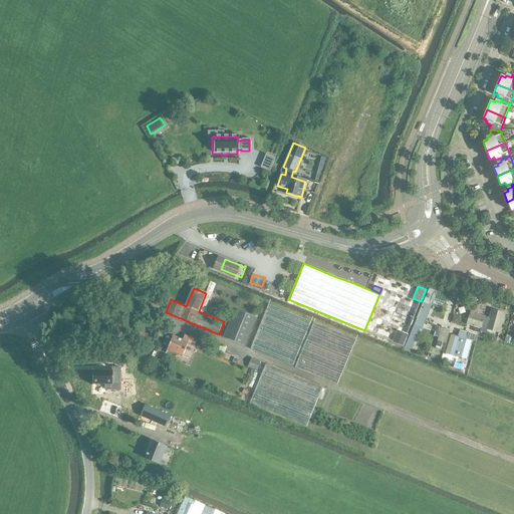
[(429,288),(428,290),(405,346),(412,349),(420,329),(422,329),(432,305),(428,304),(433,290),(429,288)]
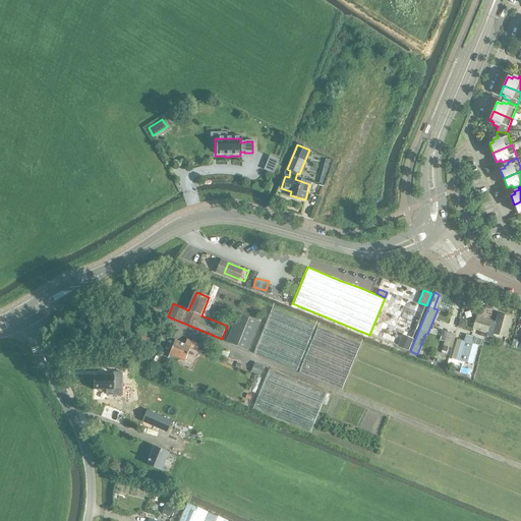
[(345,386),(360,341),(316,326),(317,323),(272,307),(254,354),(345,386)]
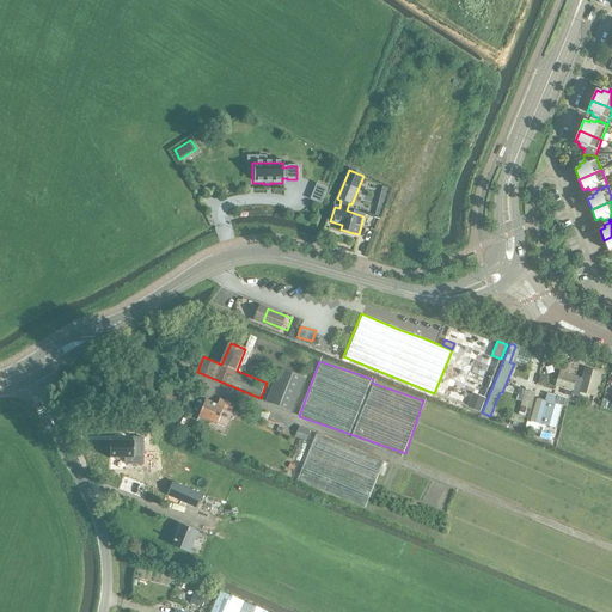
[(279,368),(265,402),(292,412),(306,378),(279,368)]
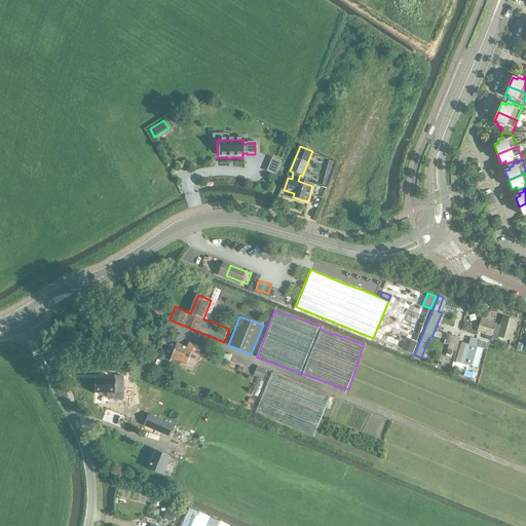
[(478,332),(487,334),(485,340),(490,341),(491,339),(497,341),(498,338),(510,341),(516,321),(503,317),(501,326),(481,321),(478,332)]
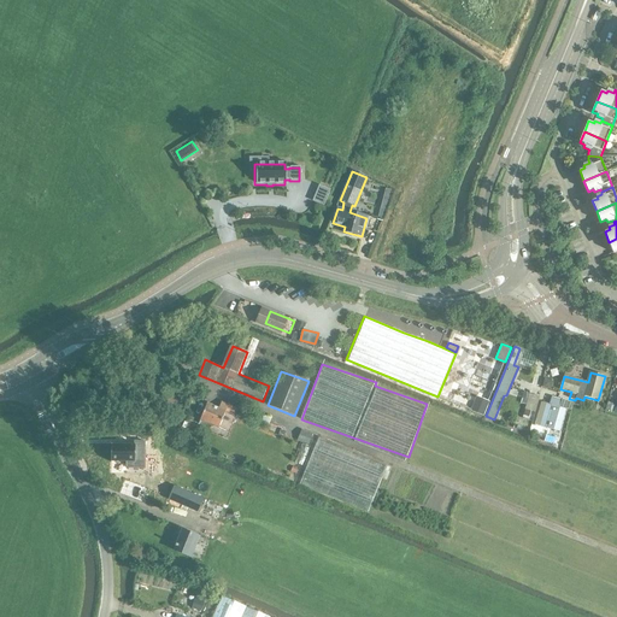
[(541,385),(550,388),(553,380),(545,376),(541,385)]
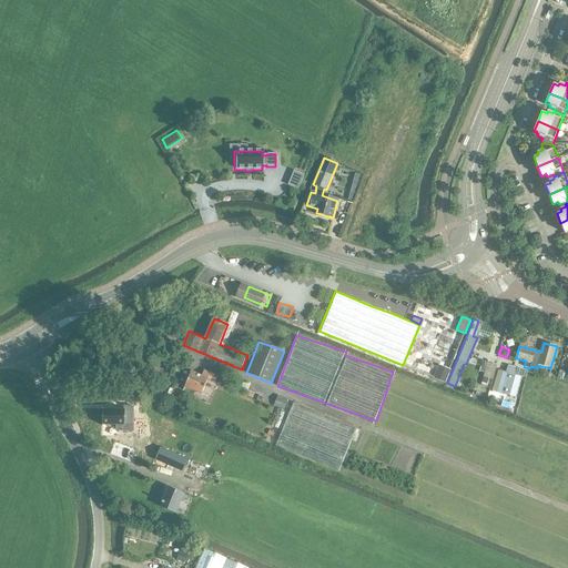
[(487,362),(484,373),(494,375),(497,365),(487,362)]
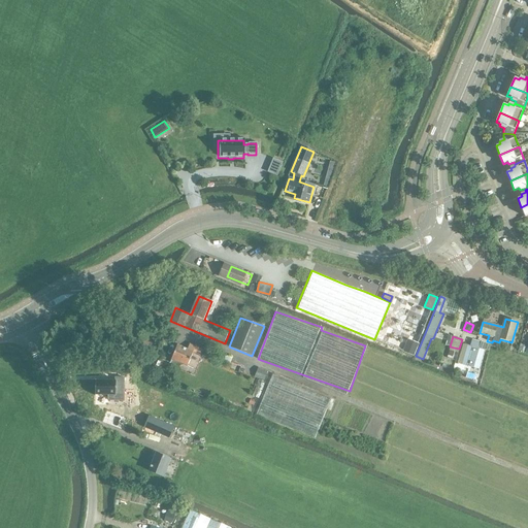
[(479,369),(487,343),(481,341),(481,342),(472,340),(470,345),(463,343),(458,361),(467,364),(467,365),(479,369)]
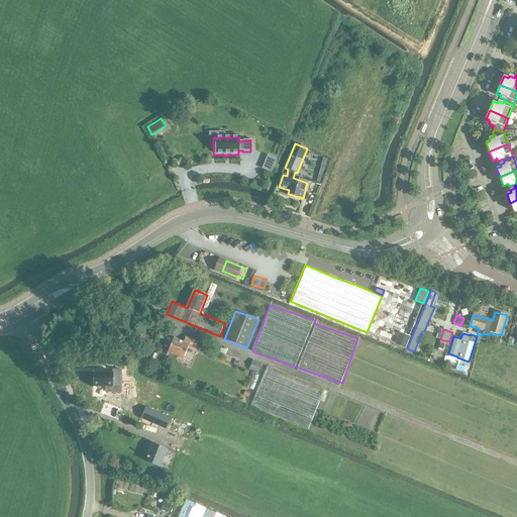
[(402,340),(397,338),(394,344),(405,348),(410,336),(405,334),(402,340)]
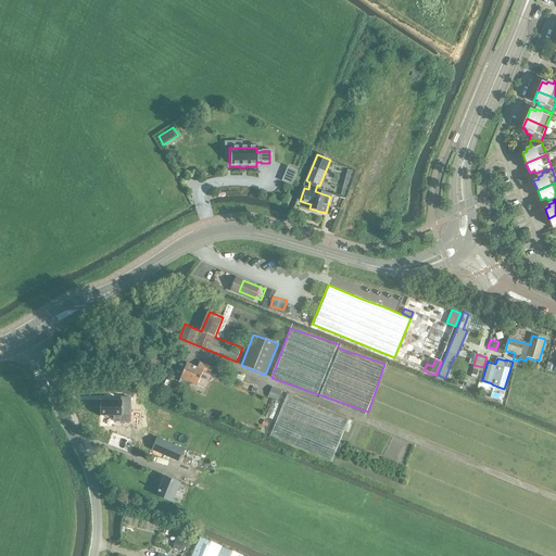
[(211,374),(214,367),(201,362),(199,369),(187,364),(181,378),(199,384),(204,370),(211,374)]
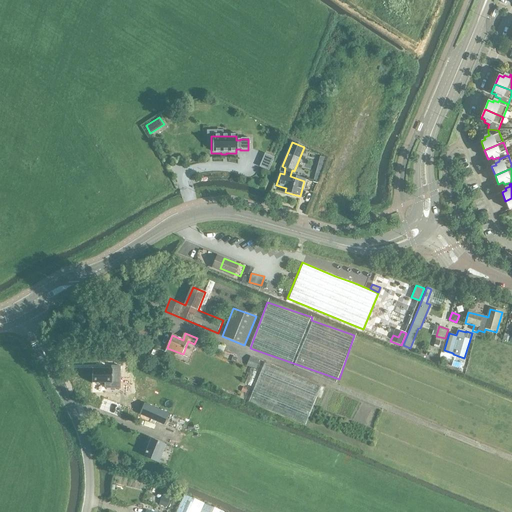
[(165,352),(154,348),(148,365),(159,369),(165,352)]
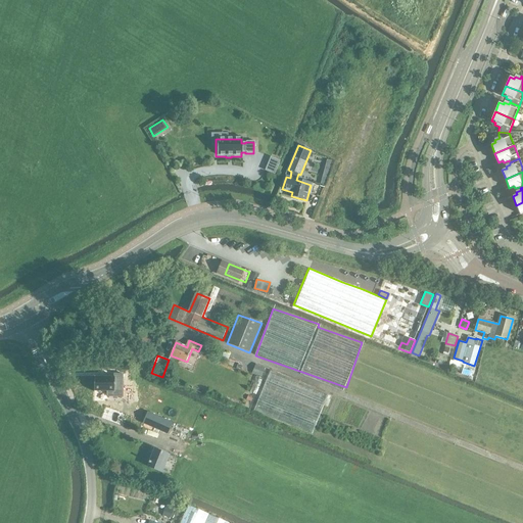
[(262,376),(266,368),(256,364),(252,372),(262,376)]
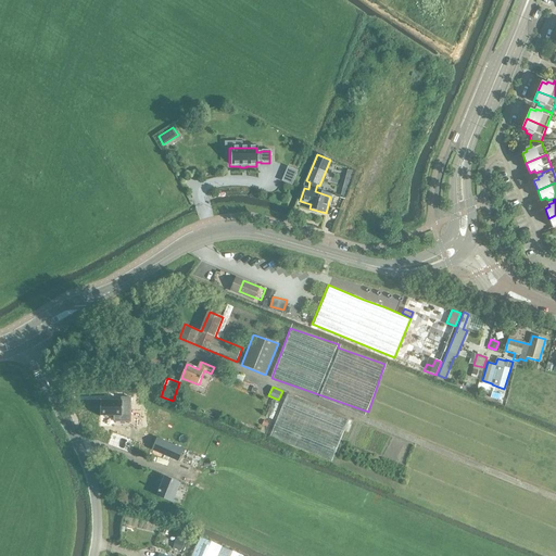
[(286,393),(270,437),(333,459),(349,416),(286,393)]
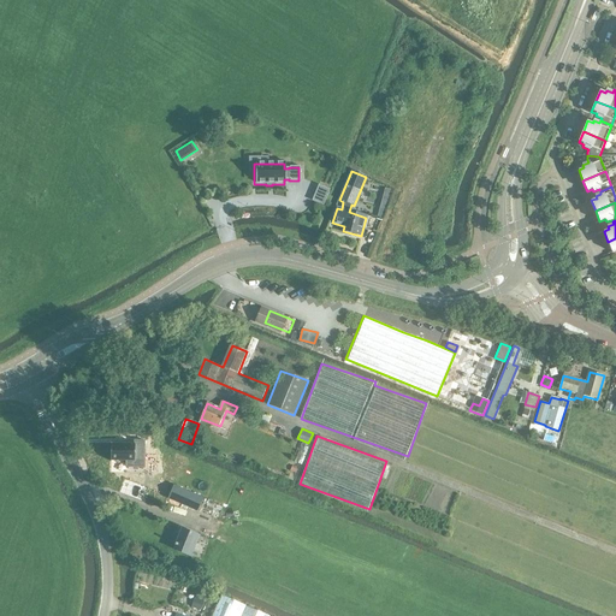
[(111,443),(111,462),(112,462),(112,461),(126,461),(126,467),(144,468),(146,440),(135,440),(135,444),(112,444),(112,443),(111,443)]
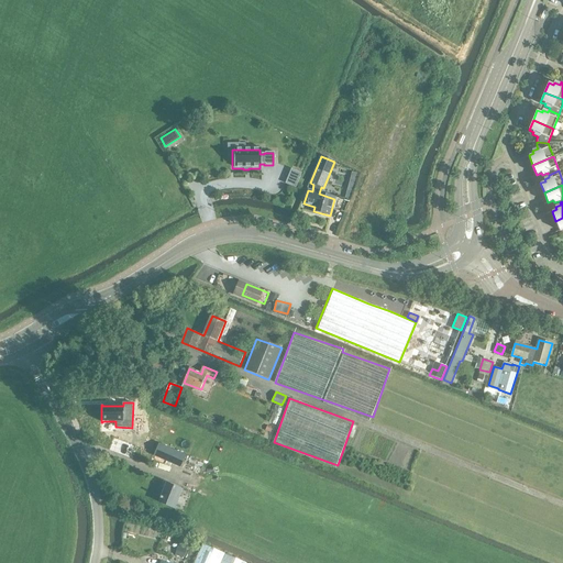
[(180,467),(186,455),(159,443),(154,455),(180,467)]
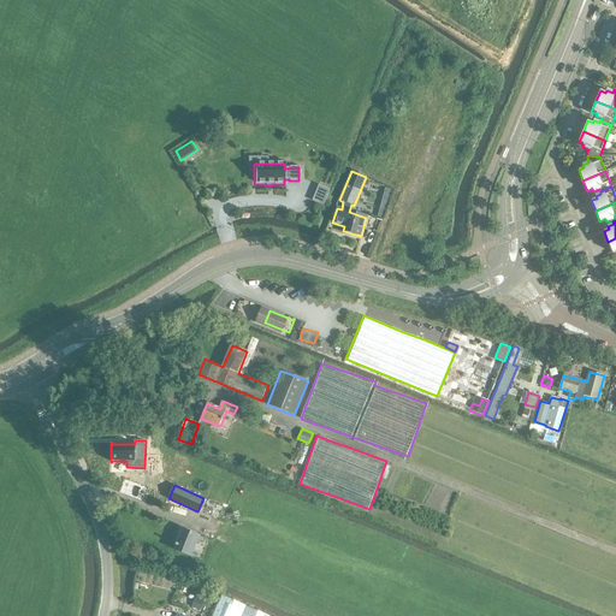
[(175,550),(190,556),(199,535),(182,528),(179,534),(177,534),(173,543),(176,544),(176,545),(175,550)]
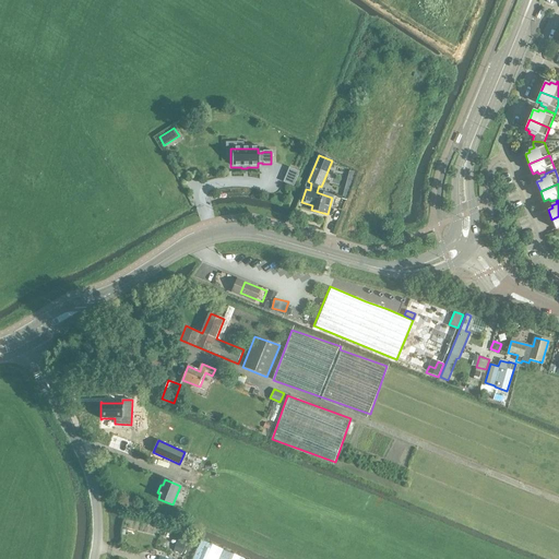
[(192,558),(242,558),(201,540),(192,558)]
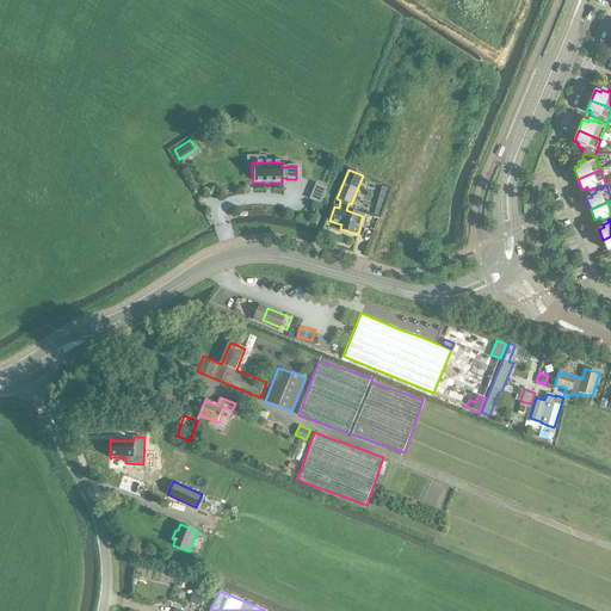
[(193,592),(191,603),(201,606),(203,596),(193,592)]
